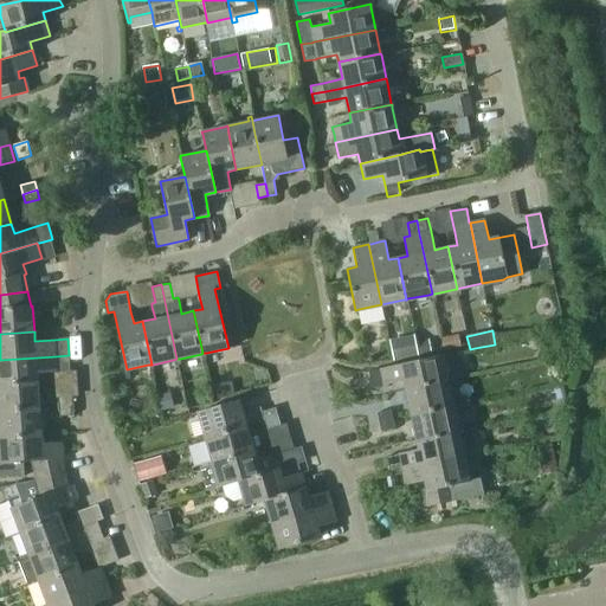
[(461,347),(458,335),(442,339),(444,350),(461,347)]
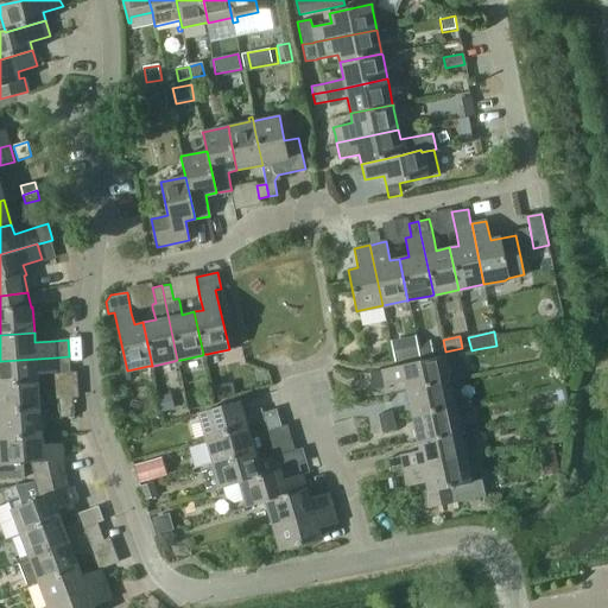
[(434,354),(431,340),(418,342),(420,358),(434,354)]
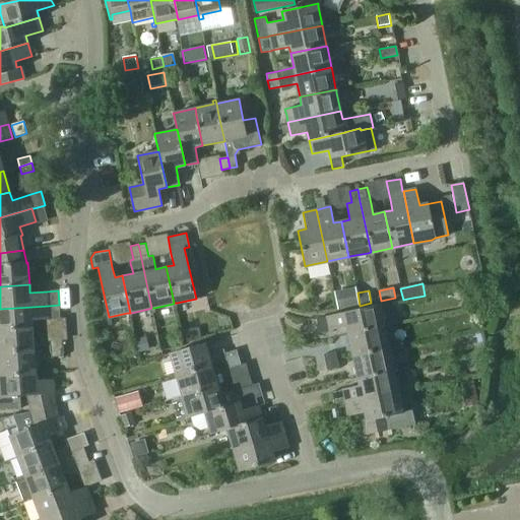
[(48,306),(0,309),(0,330),(33,329),(31,320),(49,319),(60,318),(59,305),(48,306)]
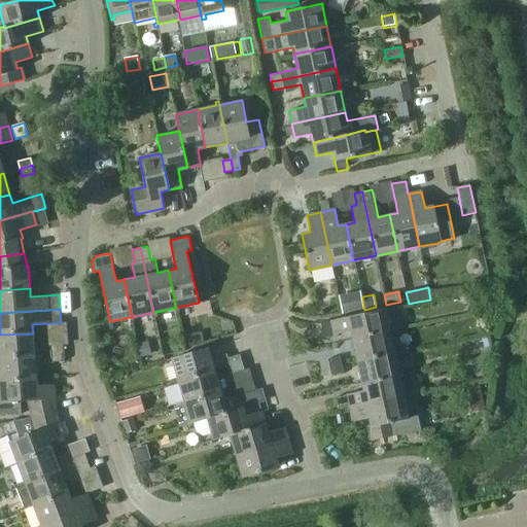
[(330,320),(319,322),(322,337),(332,335),(334,334),(351,330),(352,339),(389,330),(384,309),(330,320)]
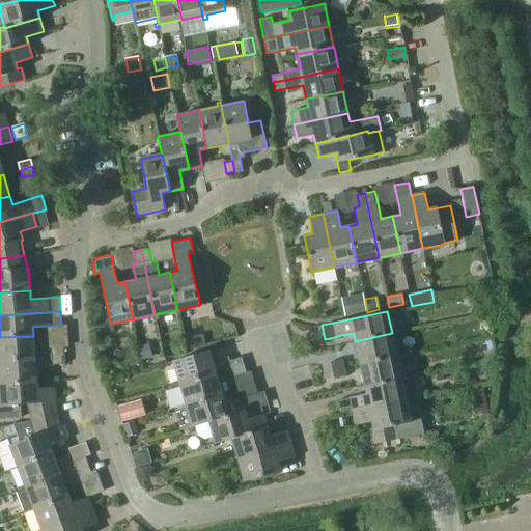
[(396,355),(396,354),(392,334),(392,333),(355,341),(360,363),(396,355)]
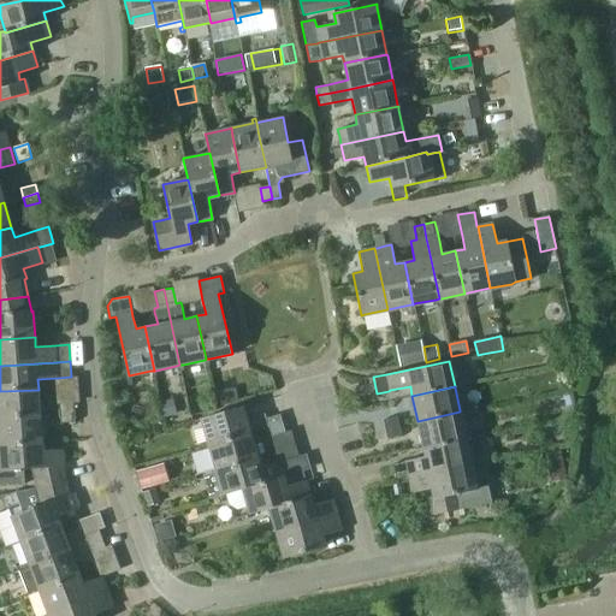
[(39,390),(0,391),(0,418),(40,415),(39,390)]
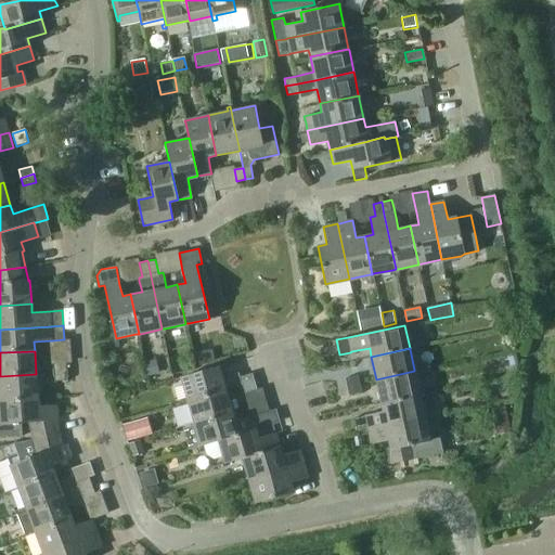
[(159,373),(156,360),(145,362),(149,376),(159,373)]
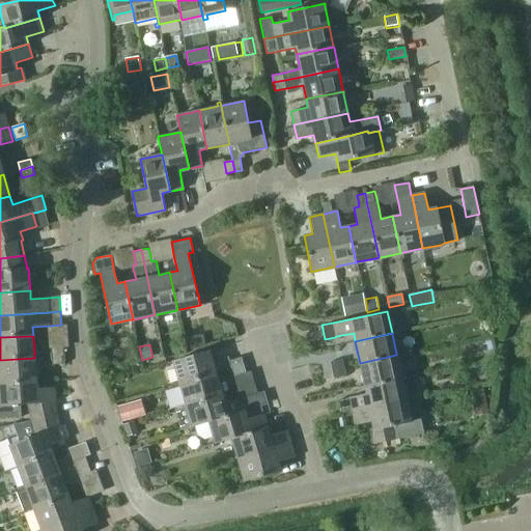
[(51,357),(63,356),(63,348),(51,348),(51,357)]
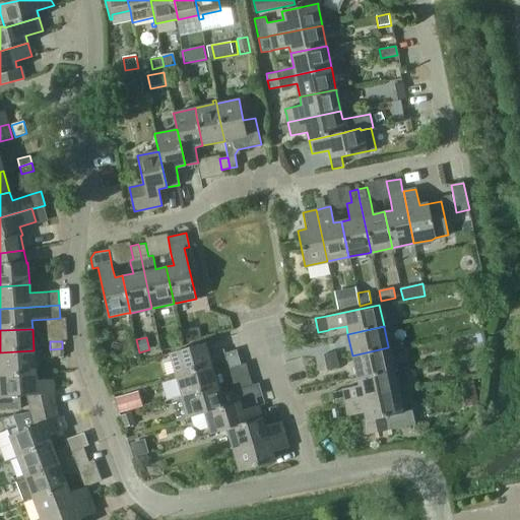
[(205,343),(170,353),(176,372),(176,375),(211,365),(213,364),(226,360),(239,356),(237,349),(224,352),(219,354),(215,355),(211,354),(208,355),(207,348),(205,343)]
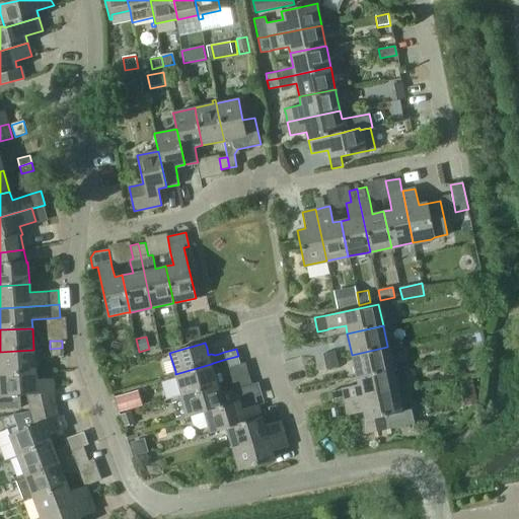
[(387,347),(352,355),(356,376),(391,369),(391,368),(388,351),(387,347)]
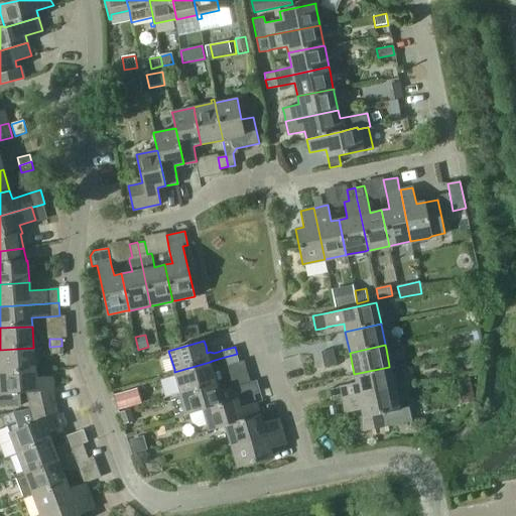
[(62,354),(61,346),(49,347),(50,355),(62,354)]
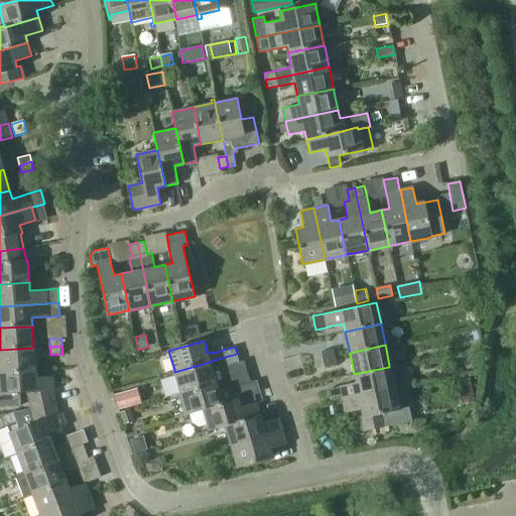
[(33,348),(0,350),(0,372),(35,370),(33,348)]
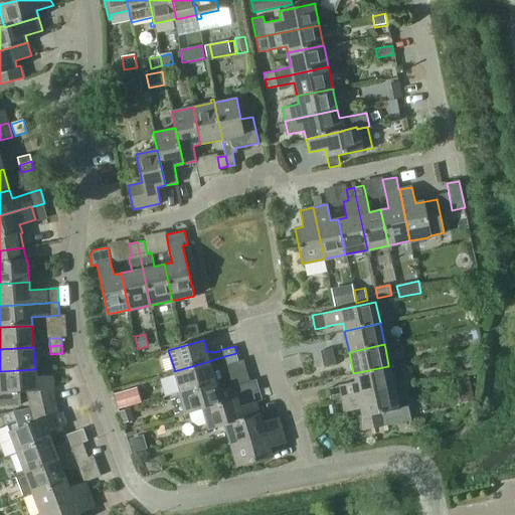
[(319,351),(321,358),(333,355),(332,348),(319,351)]
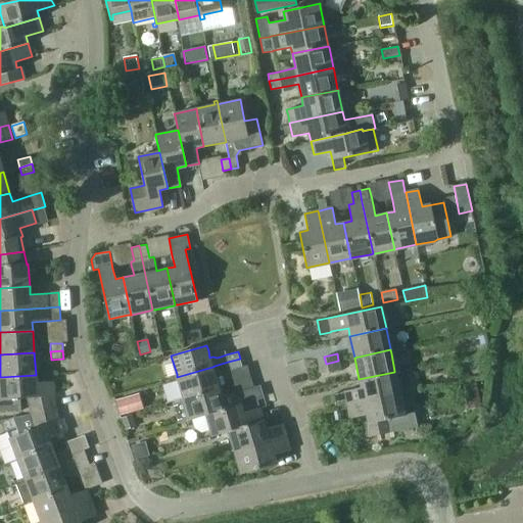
[(240,359),(228,362),(228,363),(230,371),(242,367),(240,359)]
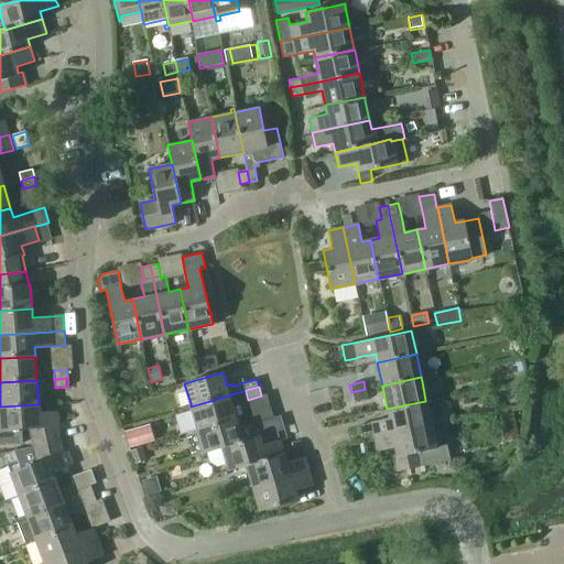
[(365,389),(351,392),(354,401),(367,398),(365,389)]
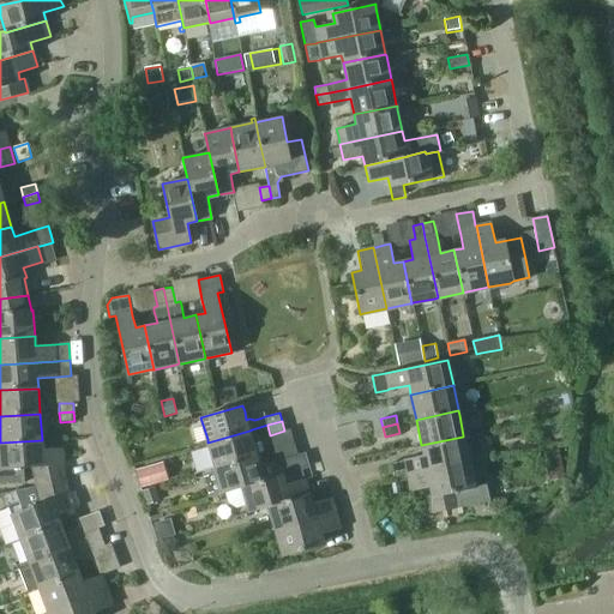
[(250,431),(208,443),(209,445),(215,467),(215,468),(259,455),(252,429),(250,431)]
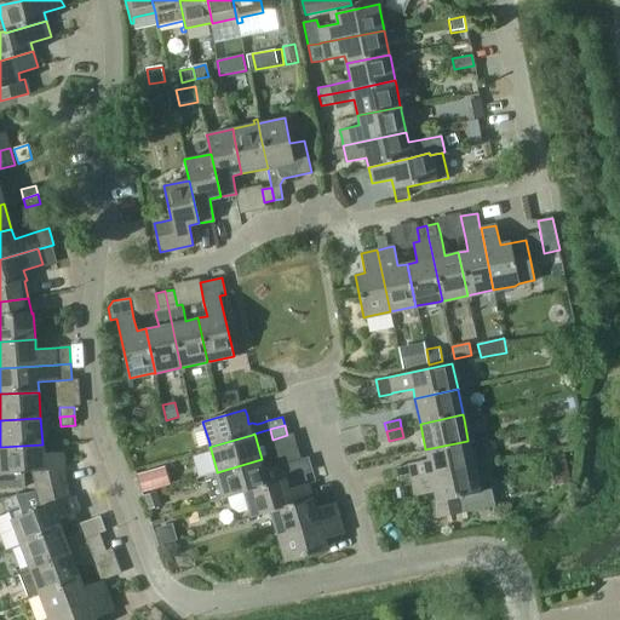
[(408,463),(394,466),(397,482),(411,480),(474,466),(469,443),(468,441),(425,449),(428,459),(408,463)]
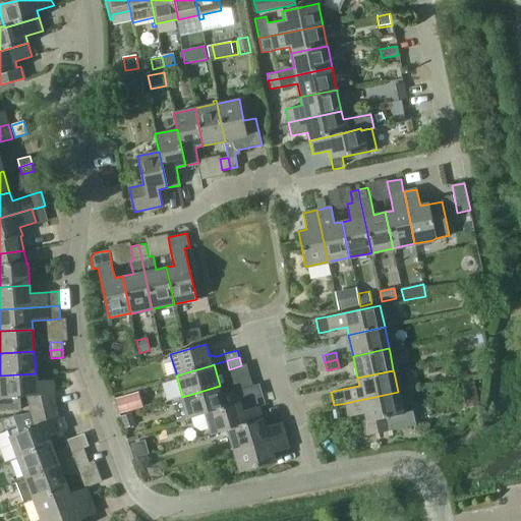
[(1,397),(0,396),(0,410),(20,409),(19,397),(22,397),(27,396),(32,411),(55,406),(53,395),(54,394),(53,381),(37,382),(36,373),(0,375),(0,388),(0,394),(1,395),(1,397)]
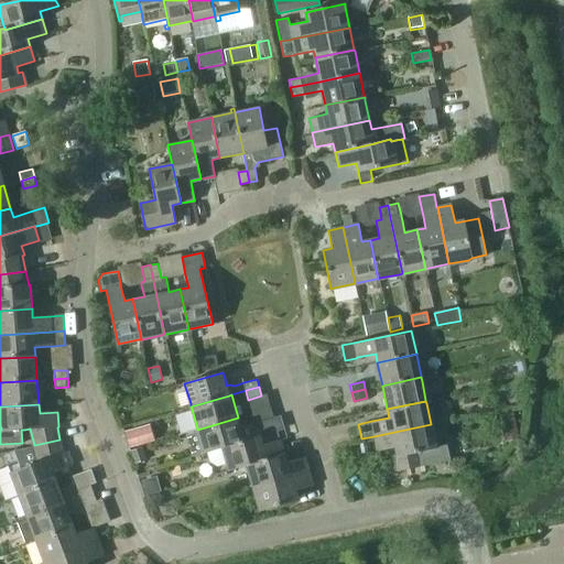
[(505,443),(519,440),(513,413),(499,416),(505,443)]
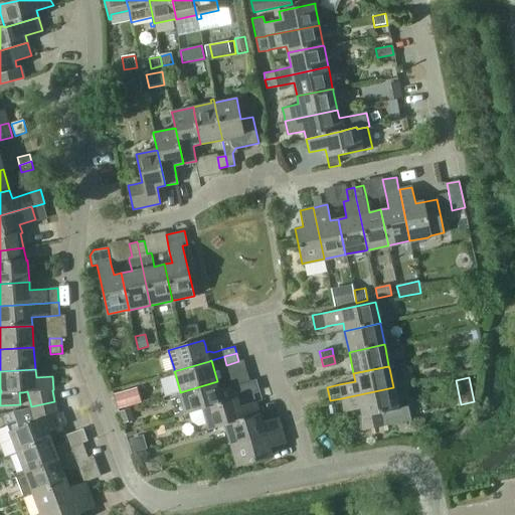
[(181,394),(170,397),(175,416),(186,413),(187,413),(188,413),(202,409),(202,408),(241,397),(237,384),(219,389),(217,381),(180,392),(181,394)]
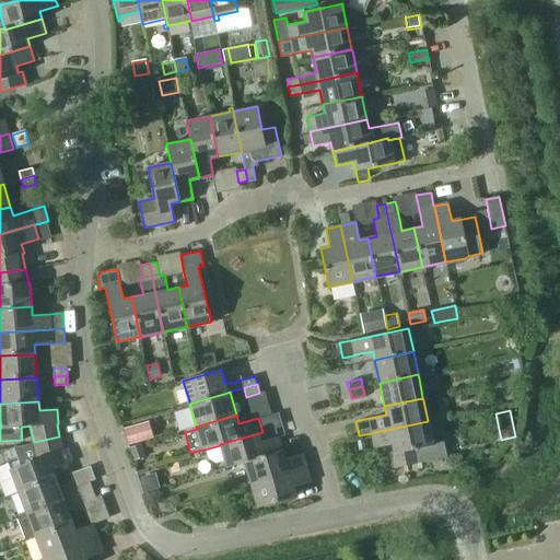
[(428,421),(371,433),(374,447),(393,444),(394,452),(389,453),(393,468),(416,463),(419,462),(421,462),(446,456),(444,442),(443,441),(432,443),(428,421)]
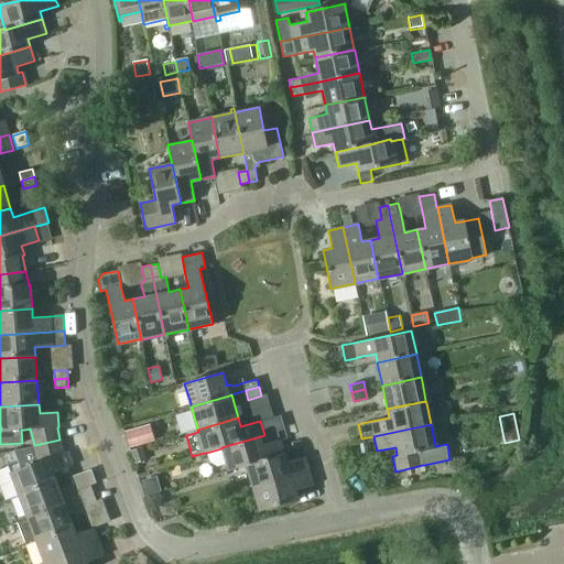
[(129,449),(155,442),(150,425),(123,433),(129,449)]
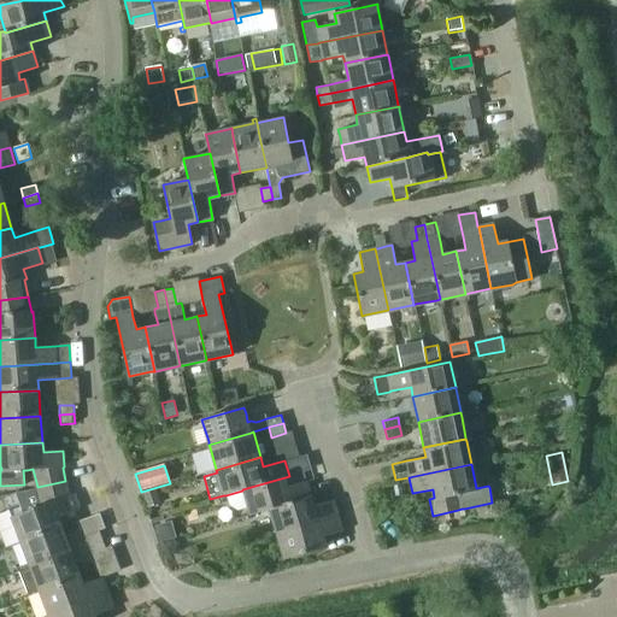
[(242,491),(225,495),(229,506),(238,511),(247,507),(248,511),(250,513),(250,515),(251,515),(269,510),(269,509),(311,495),(306,481),(292,486),(289,476),(242,489),(242,491)]
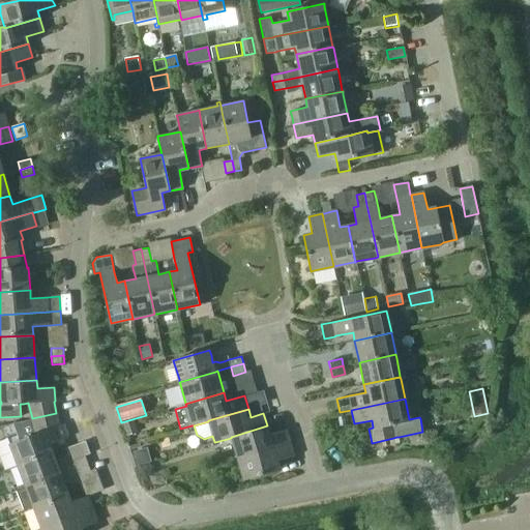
[(8,440),(0,443),(0,449),(7,468),(9,467),(10,467),(12,466),(12,467),(18,466),(18,465),(52,452),(49,444),(65,438),(60,425),(59,425),(56,413),(32,418),(13,422),(20,440),(17,442),(9,444),(8,441),(8,440)]
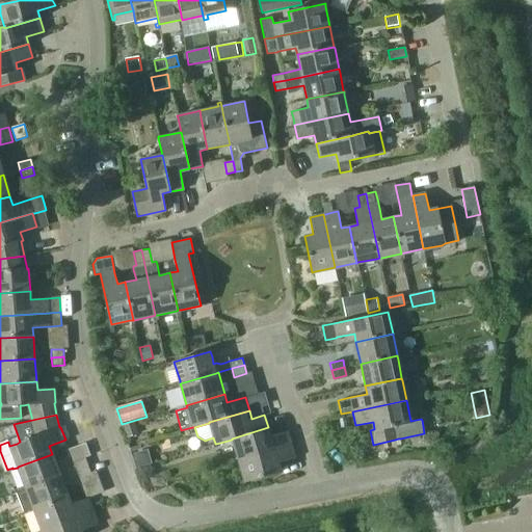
[(137,434),(133,422),(122,426),(126,439),(137,434)]
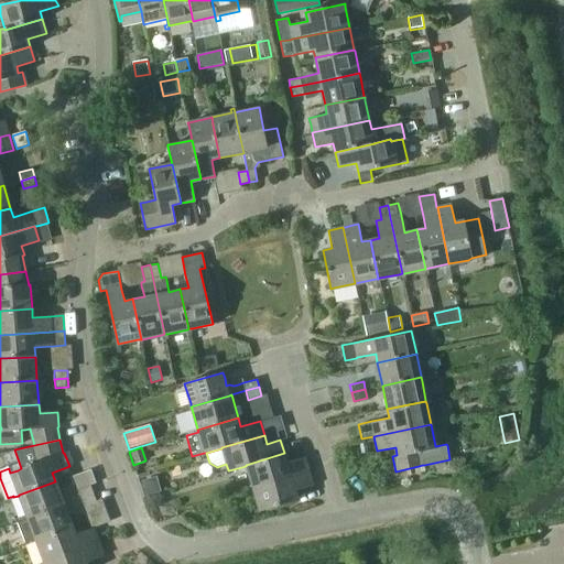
[(252,487),(308,472),(304,457),(286,463),(284,453),(246,465),(246,466),(252,487)]
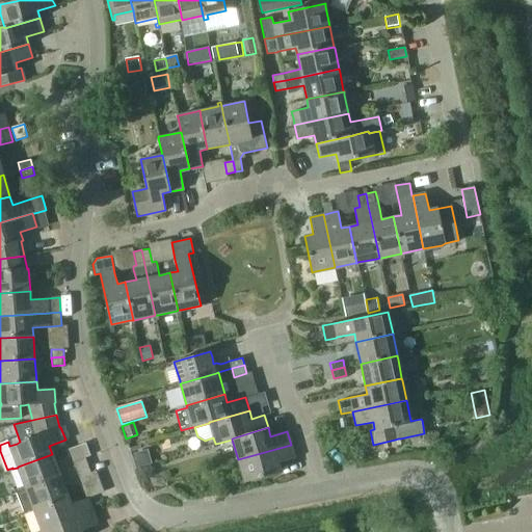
[(291,445),(238,459),(243,479),(244,482),(281,472),(278,463),(294,458),(291,445)]
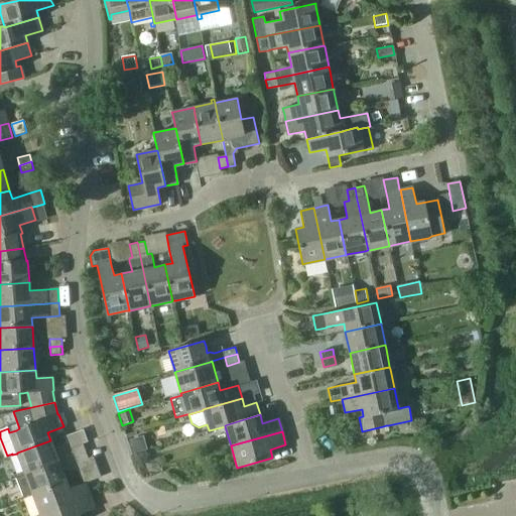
[(17,453),(17,454),(24,471),(24,474),(60,460),(85,450),(83,443),(76,445),(72,446),(66,442),(62,444),(60,449),(58,450),(54,452),(53,448),(50,440),(17,453)]
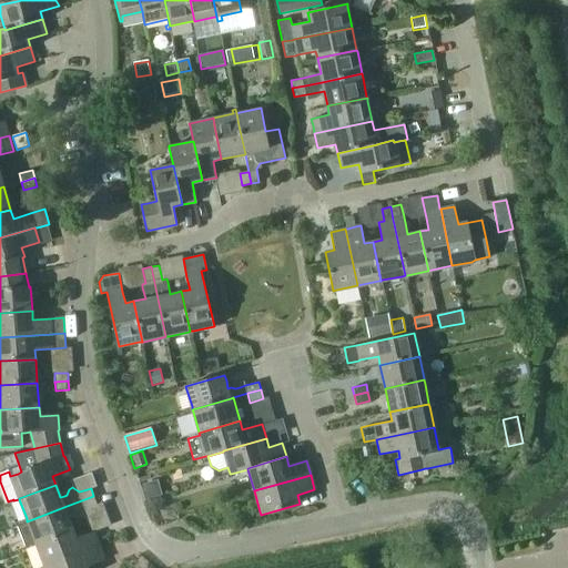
[(22,523),(18,525),(26,548),(31,546),(31,545),(33,544),(36,544),(74,529),(73,524),(72,521),(83,517),(83,516),(99,510),(97,505),(93,496),(67,506),(27,521),(26,521),(22,523)]
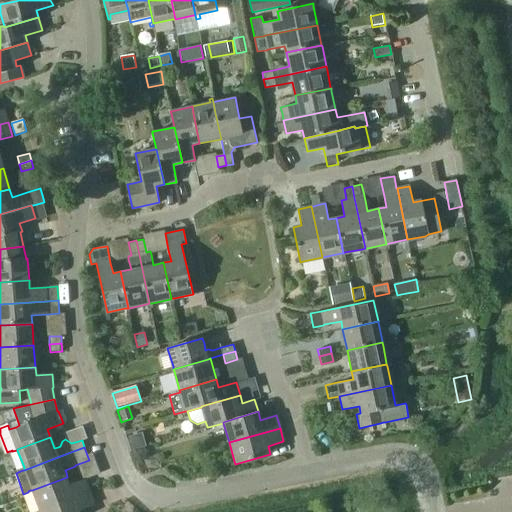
[(148,459),(145,448),(133,452),(137,463),(148,459)]
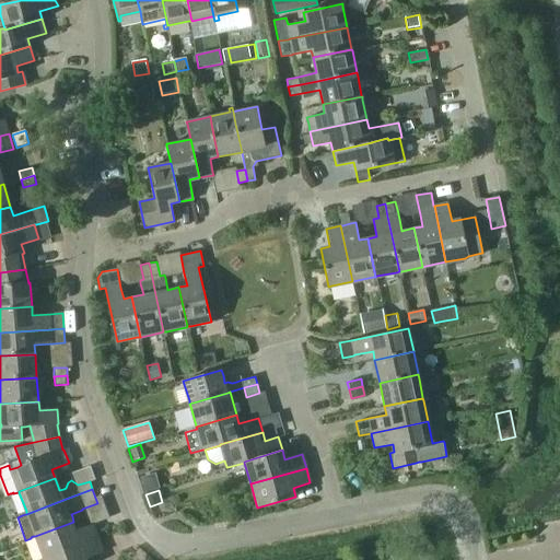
[(33,536),(31,537),(31,538),(32,540),(36,538),(44,558),(97,538),(92,525),(89,526),(77,531),(73,522),(35,536),(33,536)]
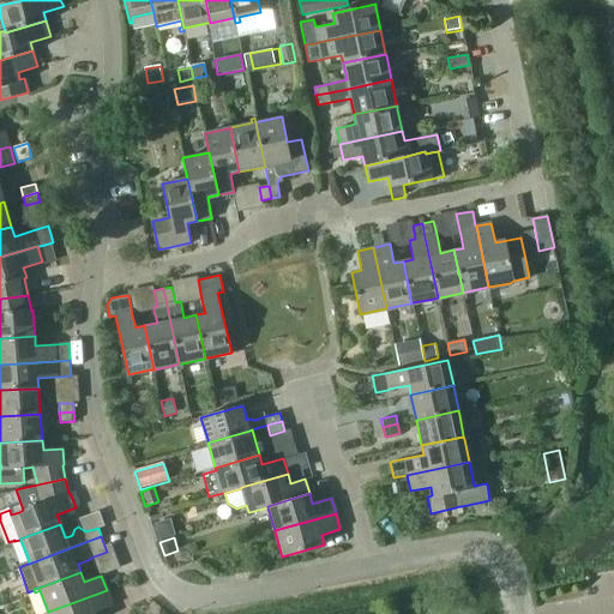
[(107,590),(48,612),(48,613),(94,613),(94,612),(112,605),(107,590)]
